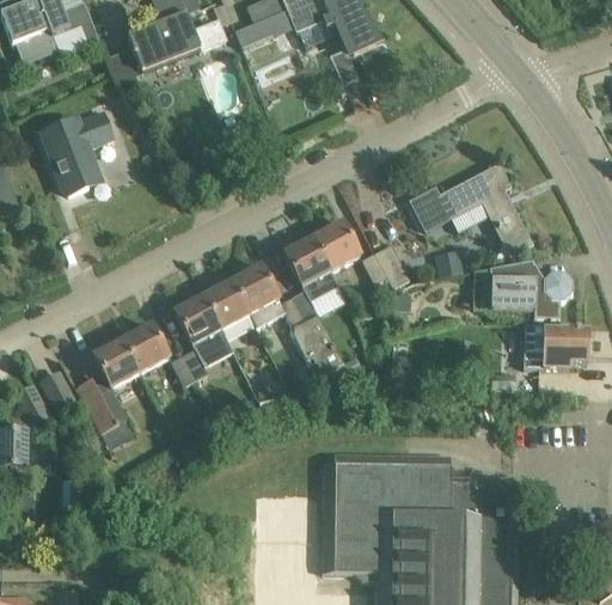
[(4,0),(0,1),(0,4),(2,11),(0,11),(0,12),(12,43),(14,42),(22,62),(59,48),(53,35),(69,28),(80,24),(87,44),(98,40),(84,0),(62,8),(59,0),(4,0)]
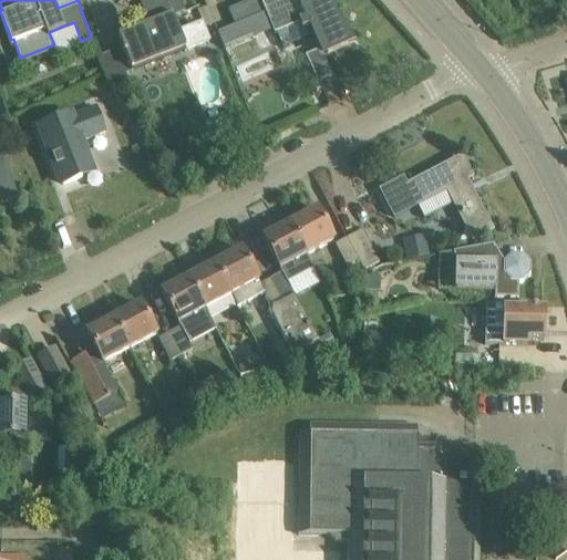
[(141,0),(148,20),(173,10),(184,6),(182,0),(141,0)]
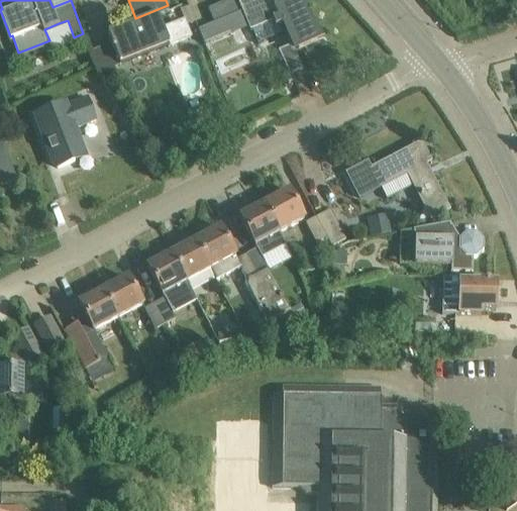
[(229,0),(234,11),(242,7),(239,0),(229,0)]
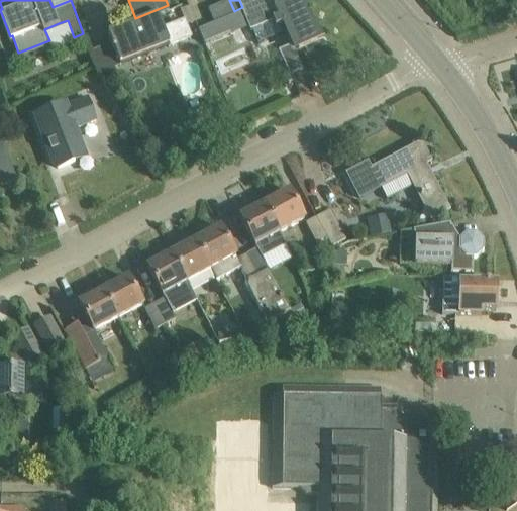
[(239,0),(242,7),(246,17),(250,26),(251,26),(257,40),(289,26),(295,40),(298,46),(323,36),(300,0),(239,0)]
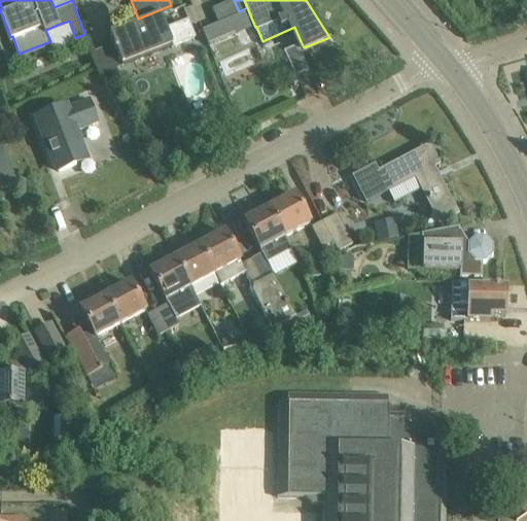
[(138,19),(109,30),(114,41),(113,42),(114,46),(116,46),(121,62),(123,63),(173,43),(173,42),(195,34),(187,16),(166,25),(161,11),(172,6),(171,5),(161,9),(138,19)]
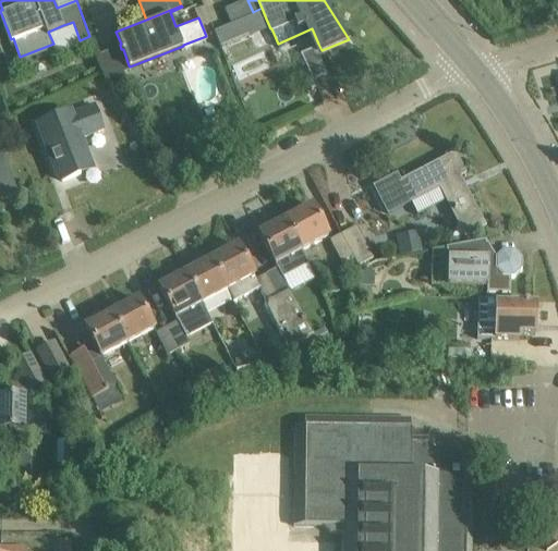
[(253,12),(215,28),(220,41),(251,28),(250,26),(266,19),(262,8),(253,12)]
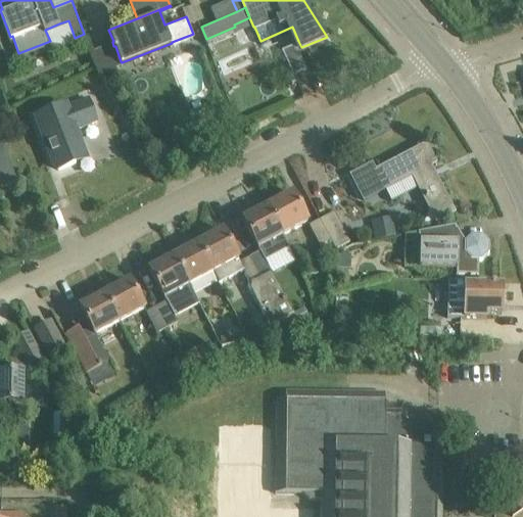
[(281,47),(292,72),(305,65),(294,41),(281,47)]
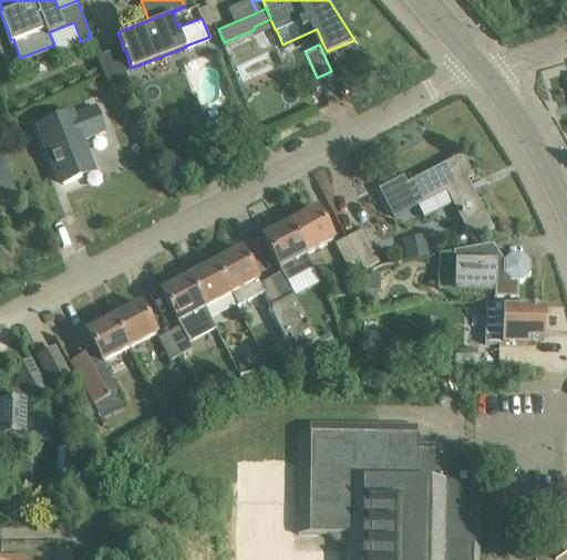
[(69,112),(41,123),(63,178),(90,168),(78,136),(104,126),(95,104),(69,114),(69,112)]
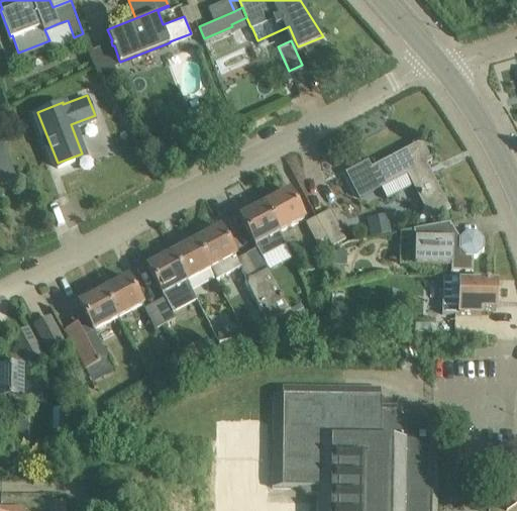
[(197,96),(189,99),(191,105),(199,102),(197,96)]
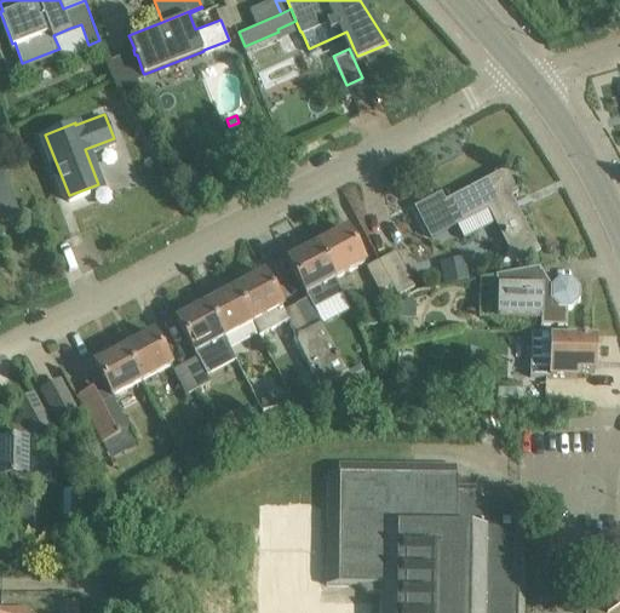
[(0,217),(17,211),(9,189),(0,166),(0,217)]
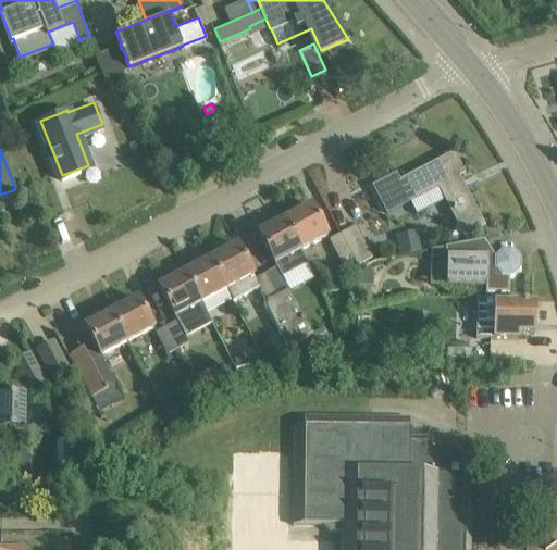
[(396,170),(372,183),(386,210),(410,198),(417,210),(445,196),(463,232),(483,221),(459,174),(457,171),(462,169),(463,172),(465,171),(456,153),(455,152),(438,161),(437,158),(404,175),(400,177),(396,170)]
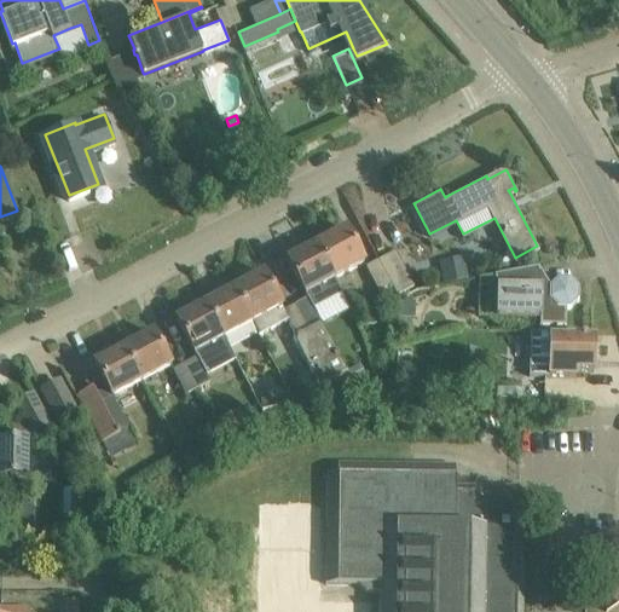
[(364,258),(357,244),(346,224),(317,240),(335,273),(364,258)]
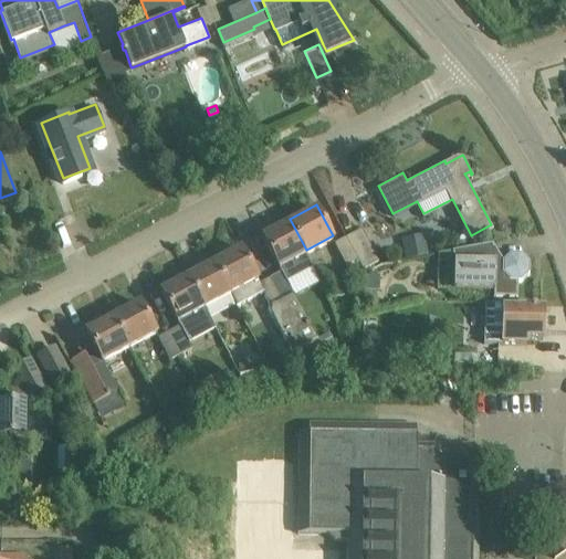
[(280,264),(281,267),(286,277),(313,263),(290,219),(262,233),(279,264),(280,264)]
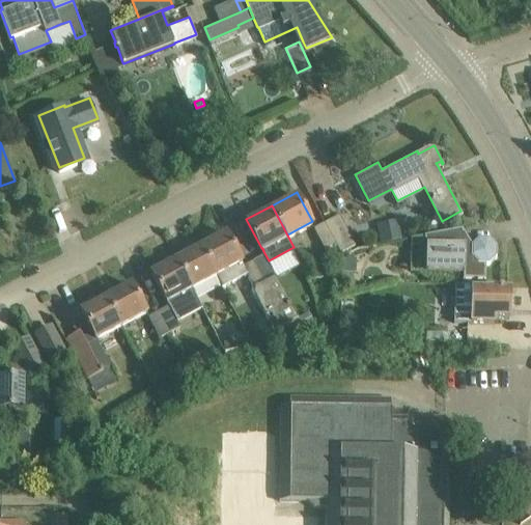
[(340,249),(355,241),(338,211),(324,219),(335,241),(340,249)]
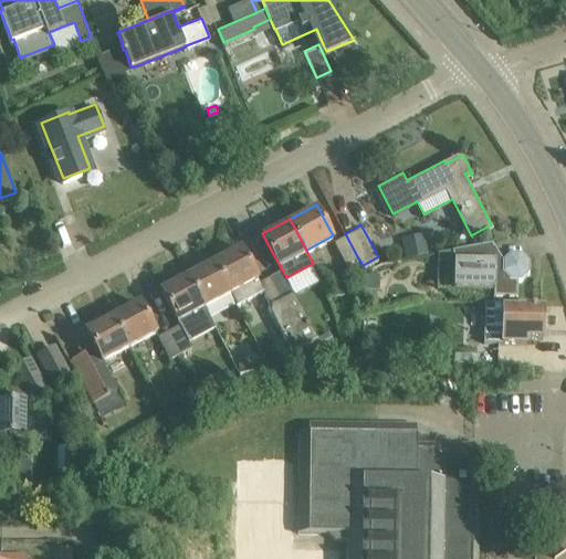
[(357,256),(345,233),(334,240),(346,262),(357,256)]
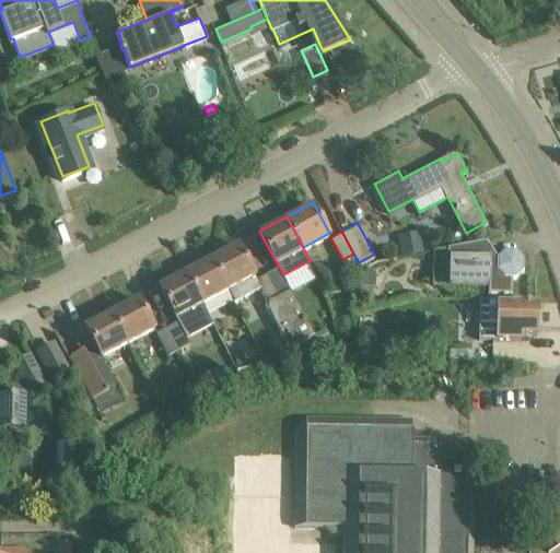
[(486,237),(448,244),(447,244),(450,255),(448,282),(489,283),(489,290),(512,290),(512,273),(515,273),(523,266),(523,256),(516,247),(505,247),(498,255),(486,237)]
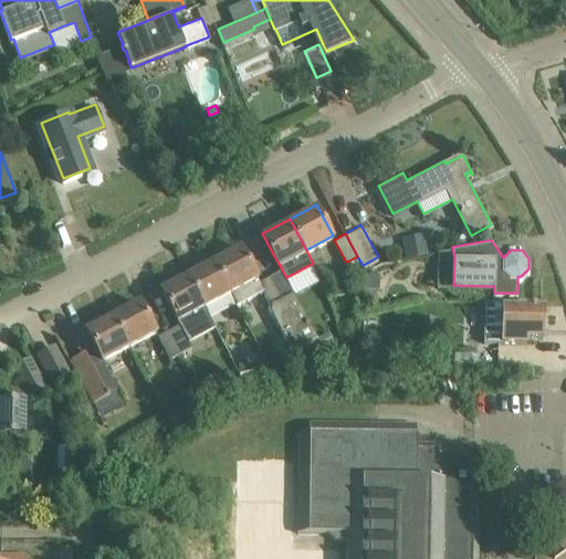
[(241,244),(213,259),(230,289),(237,302),(262,287),(270,302),(268,303),(292,348),(317,335),(293,289),(282,295),(271,273),(259,278),(241,244)]
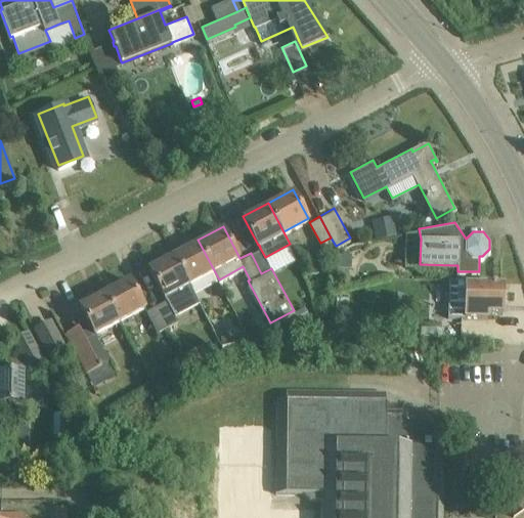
[(189,282),(213,268),(198,240),(174,253),(189,282)]
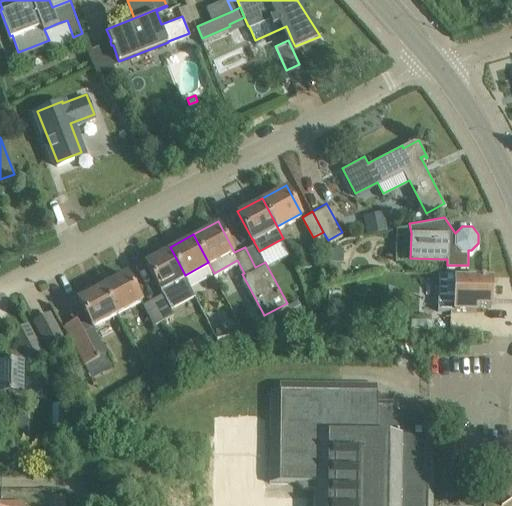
[(264,260),(259,251),(254,242),(245,247),(255,267),(265,262),(264,260)]
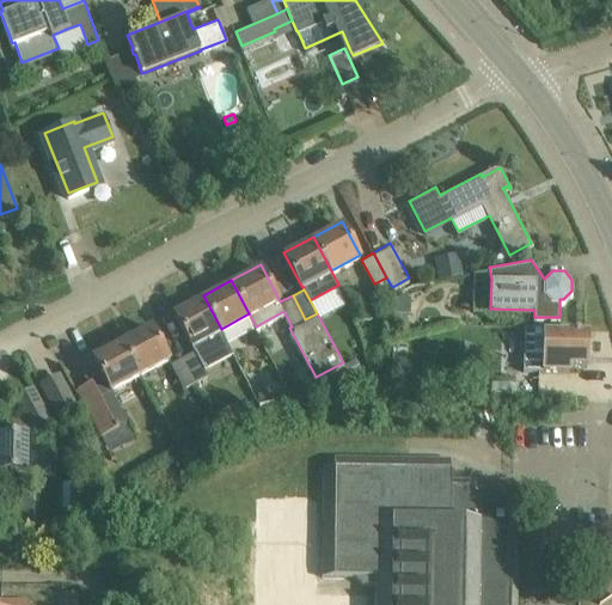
[(392,293),(392,310),(410,310),(410,293),(392,293)]
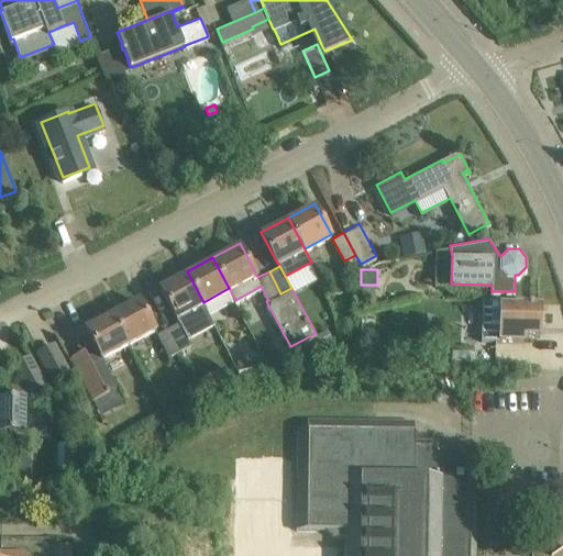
[(187,271),(159,286),(176,317),(178,320),(189,337),(214,323),(203,302),(187,271)]
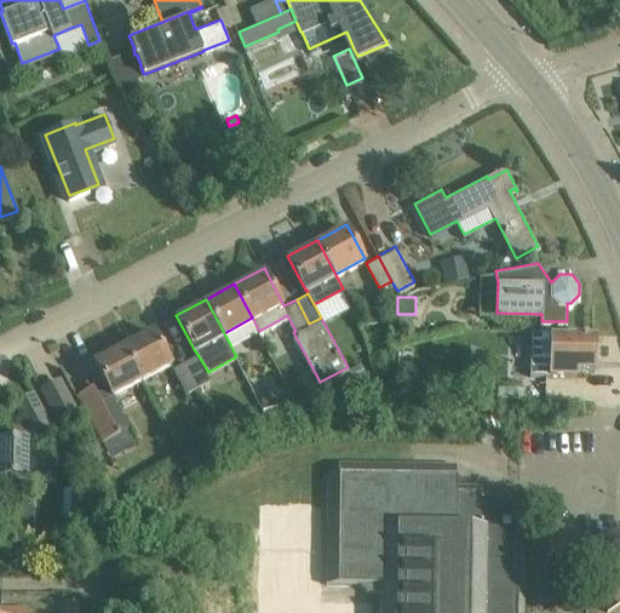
[(171,361),(164,349),(153,327),(124,343),(142,377),(171,361)]
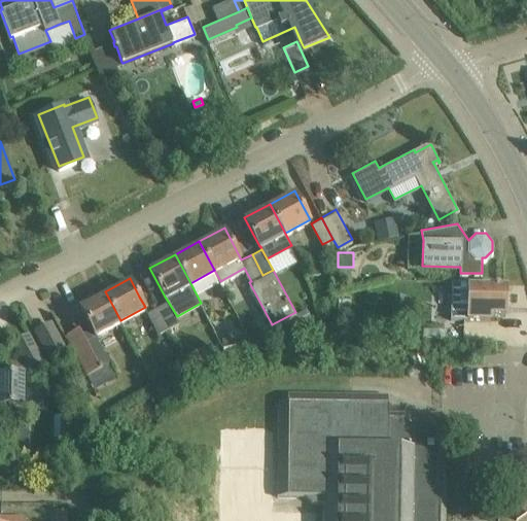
[(451,303),(451,315),(463,315),(463,316),(490,317),(490,312),(505,312),(505,284),(476,283),(476,280),(452,279),(451,303)]
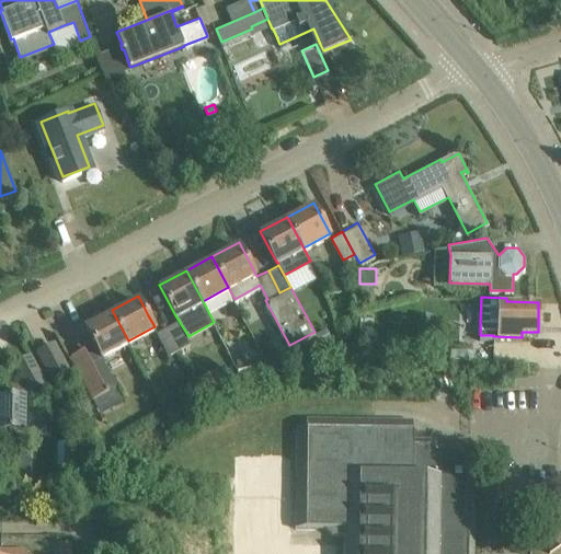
[(101,355),(128,341),(112,310),(84,324),(91,335),(77,343),(80,348),(68,355),(91,397),(109,388),(106,385),(115,381),(101,355)]
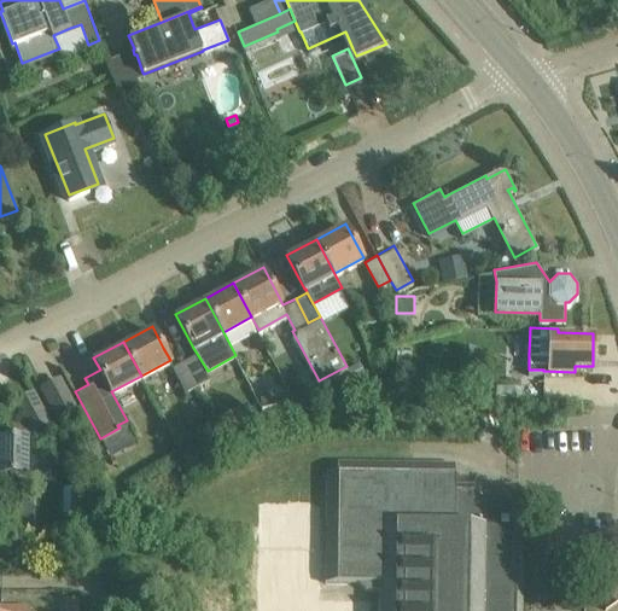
[(184,358),(197,383),(209,377),(196,351),(184,358)]
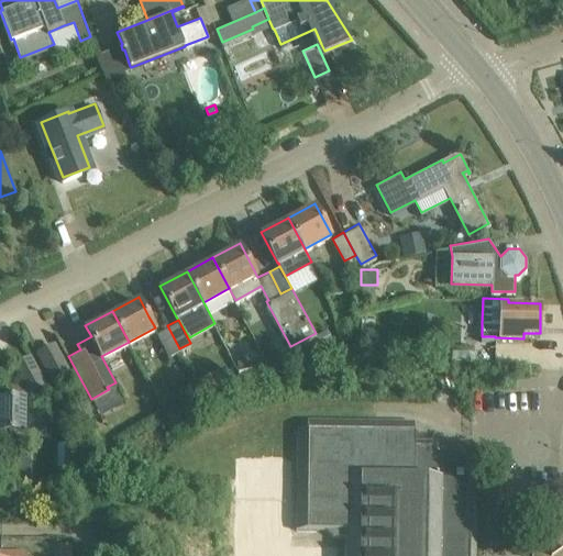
[(168,355),(179,348),(167,325),(156,332),(168,355)]
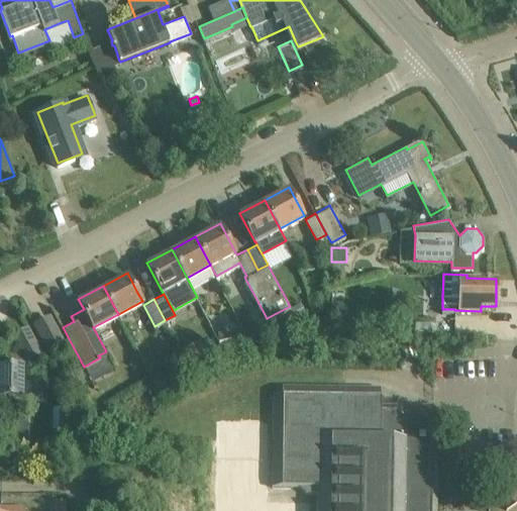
[(35,321),(48,346),(62,339),(49,314),(35,321)]
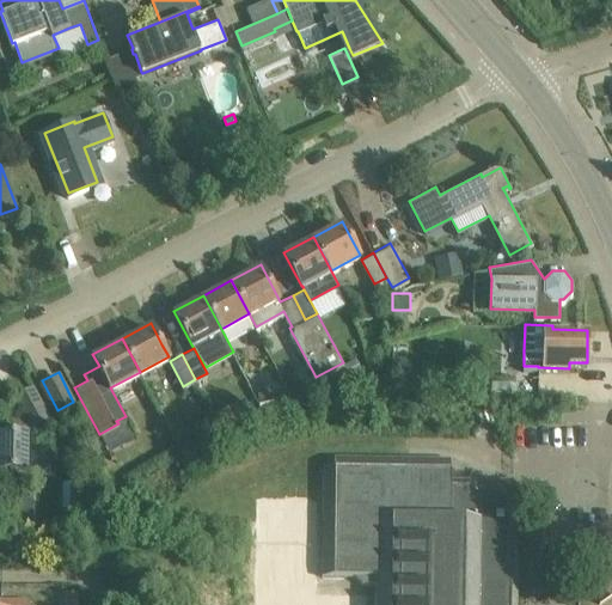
[(32,385),(16,395),(24,411),(12,417),(12,431),(0,429),(0,466),(26,468),(51,468),(51,446),(26,445),(26,431),(25,431),(25,423),(29,421),(31,423),(48,415),(32,385)]
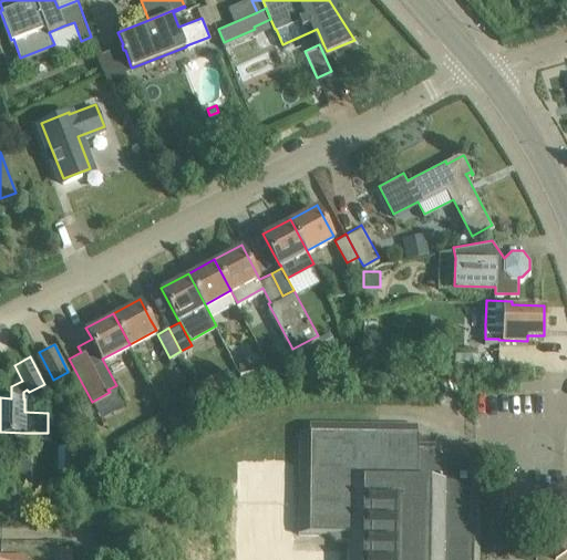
[(478,559),(480,446),(475,441),(418,439),(418,421),(309,420),(299,428),(298,529),(328,530),(334,537),(348,537),(347,559),(478,559)]
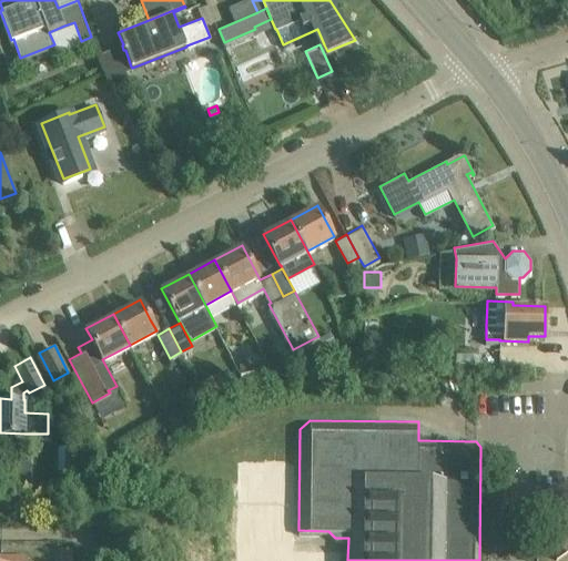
[(58,442),(58,467),(70,467),(70,442),(58,442)]
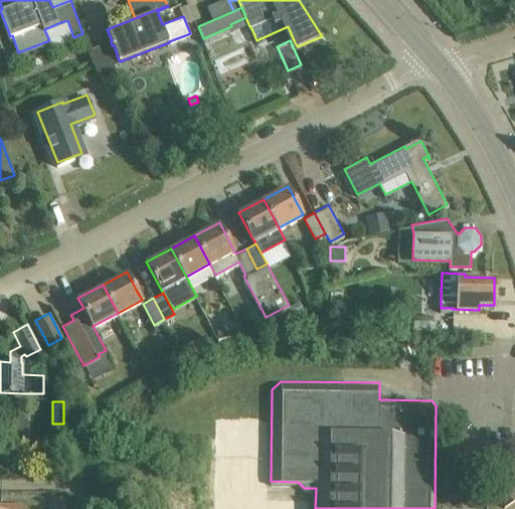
[(53,494),(53,505),(65,505),(65,494),(53,494)]
